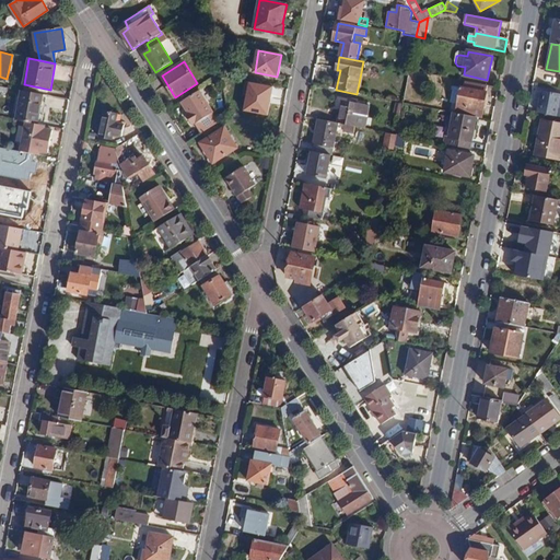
[(246,83),(244,111),(269,112),(271,84),(246,83)]
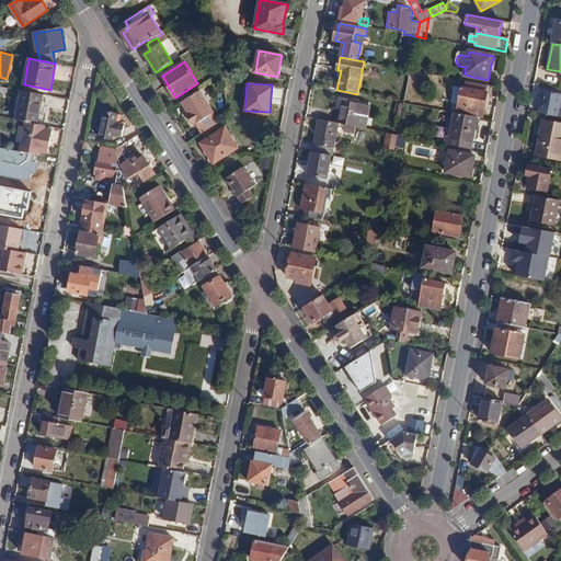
[(483,110),(487,93),(462,89),(459,105),(483,110)]
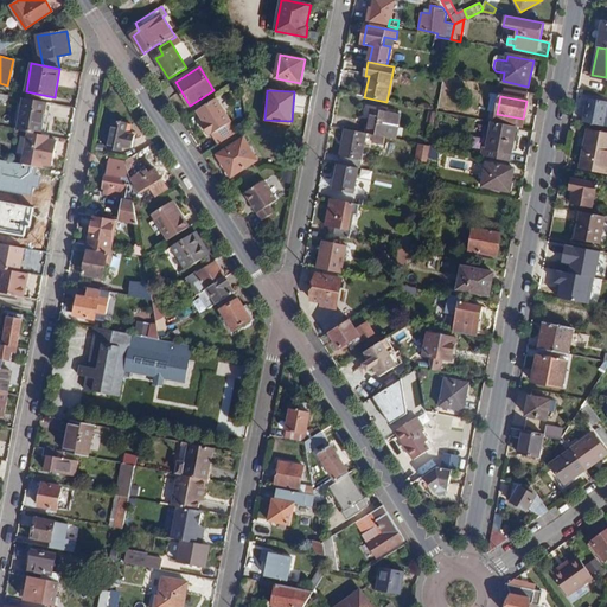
[(24,98),(18,131),(36,133),(42,134),(48,103),(24,98)]
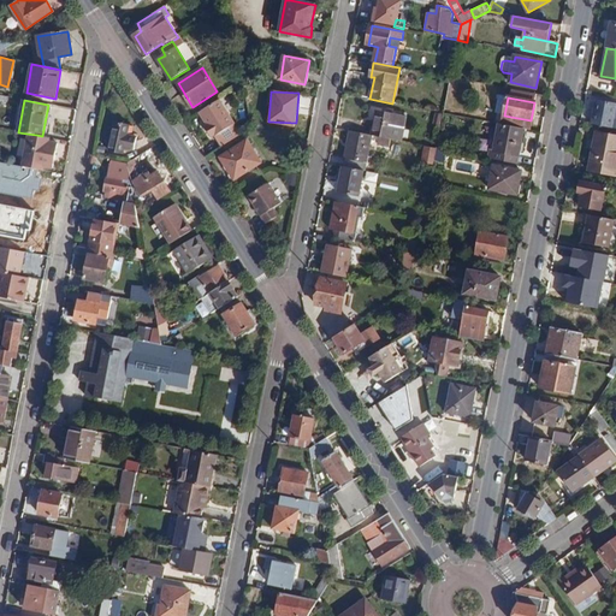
[(594,112),(592,124),(612,128),(615,107),(615,102),(596,100),(594,106),(590,106),(588,111),(594,112)]
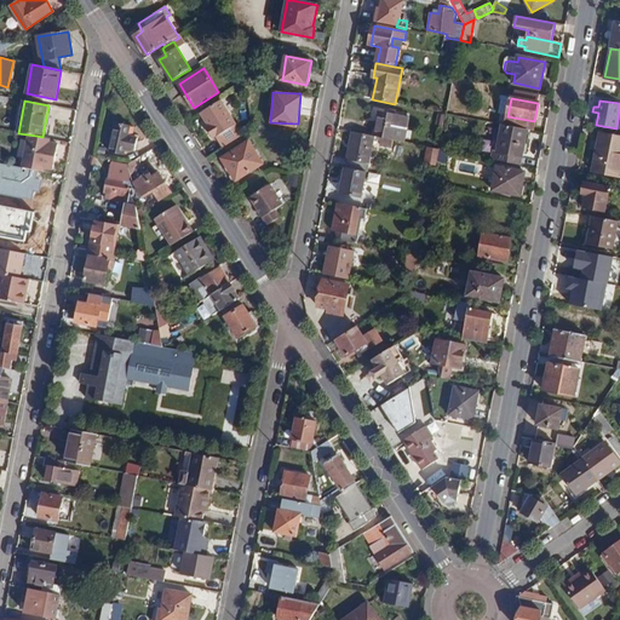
[(218,102),(199,114),(206,127),(204,128),(210,139),(213,137),(214,139),(234,127),(218,102)]
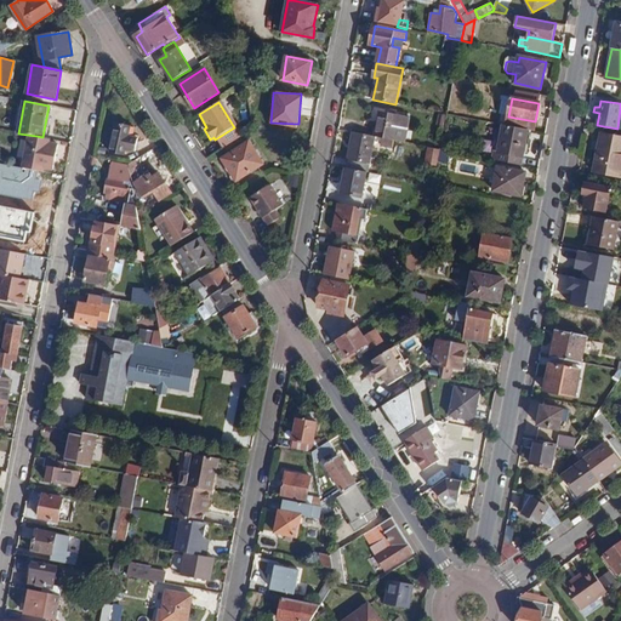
[(382,112),(376,137),(382,138),(392,141),(396,126),(406,129),(409,118),(399,115),(389,113),(382,112)]
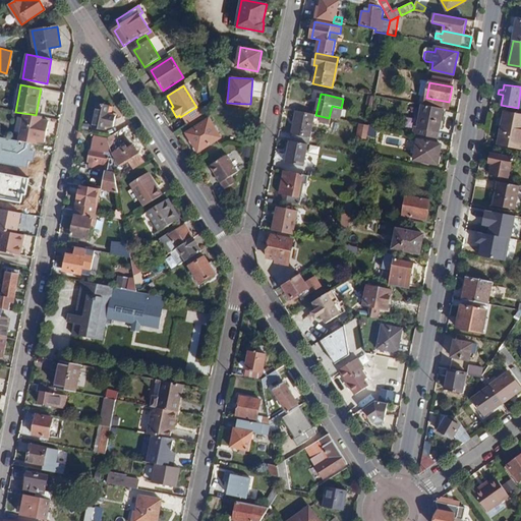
[(223,109),(225,97),(217,95),(214,107),(223,109)]
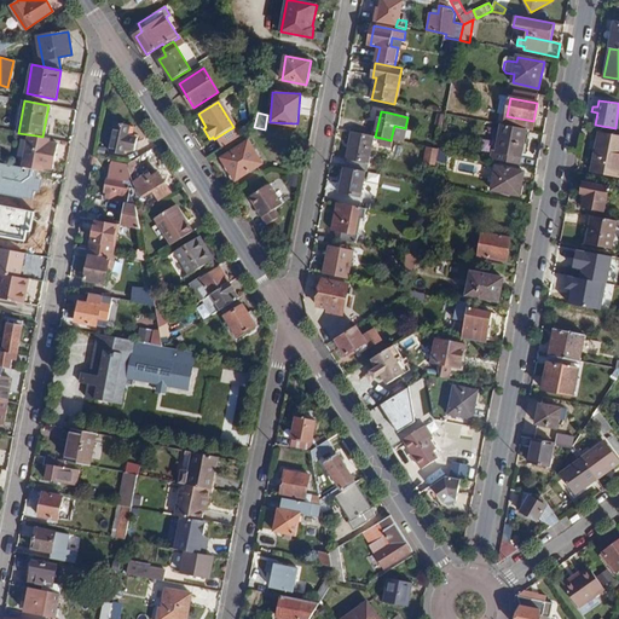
[(128,136),(129,125),(116,122),(110,151),(123,155),(125,149),(136,150),(138,138),(128,136)]
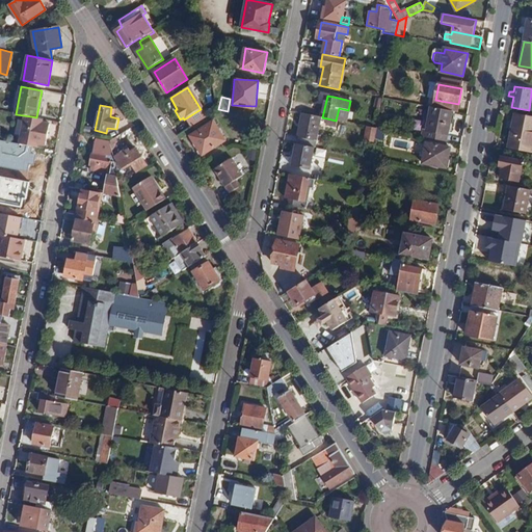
[(452,111),(431,107),(425,137),(447,141),(452,111)]
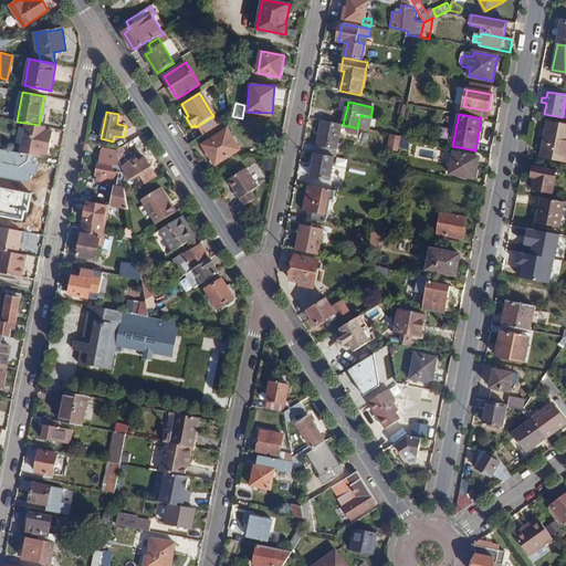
[(323,122),(316,154),(334,157),(335,157),(341,125),(323,122)]
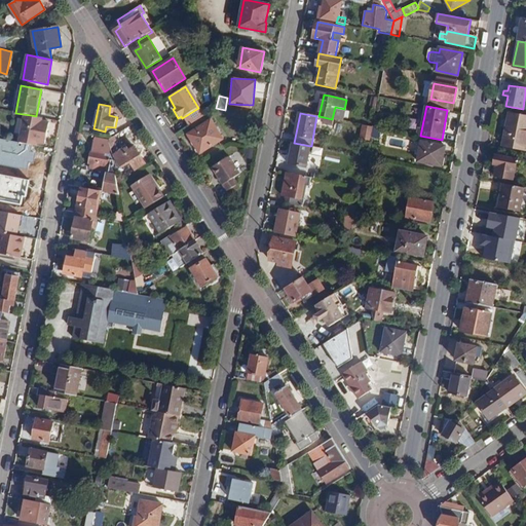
[(525,115),(510,113),(503,145),(525,149),(525,147),(525,115)]
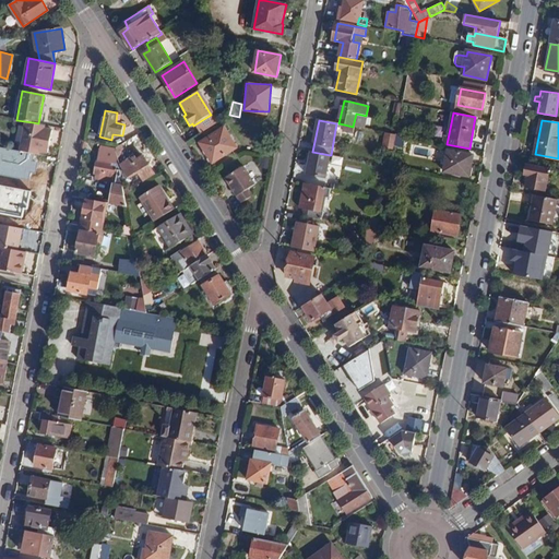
[(33,122),(28,146),(36,149),(35,150),(40,151),(48,152),(51,131),(45,129),(45,126),(38,123),(33,122)]
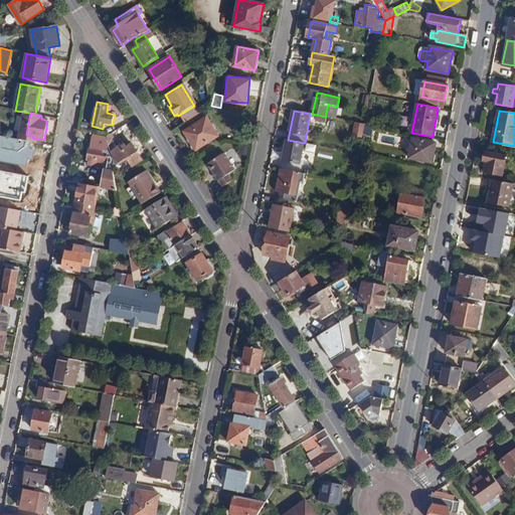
[(325,117),(317,115),(316,121),(325,123),(327,117),(325,117)]
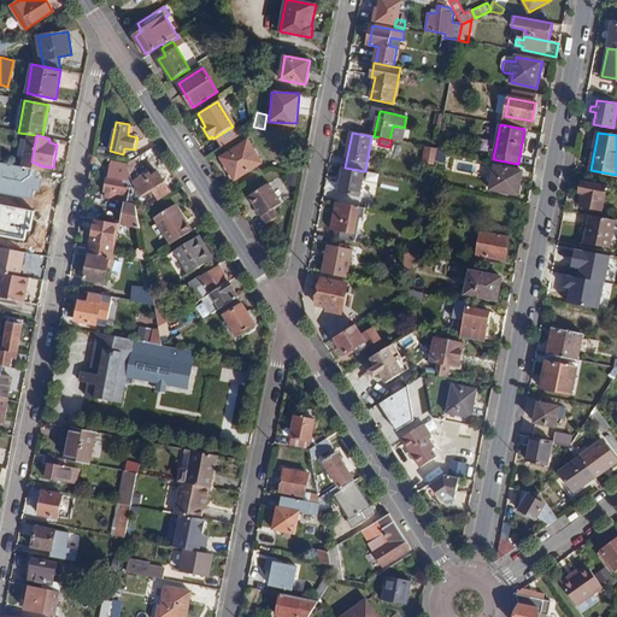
[(262,164),(247,141),(222,158),(235,181),(262,164)]
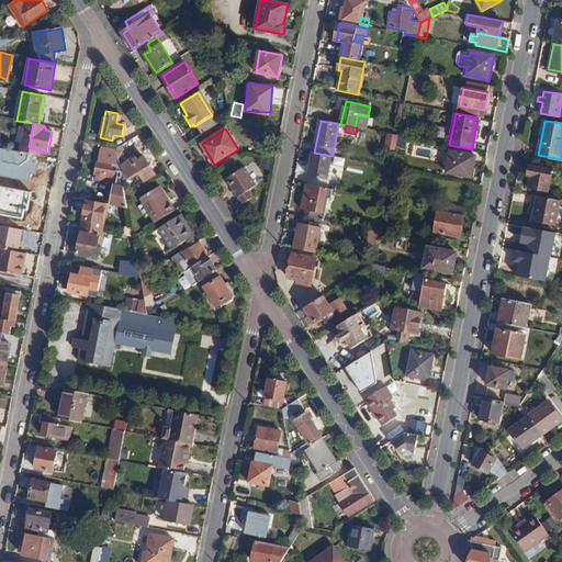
[(394,148),(396,136),(389,135),(386,146),(394,148)]
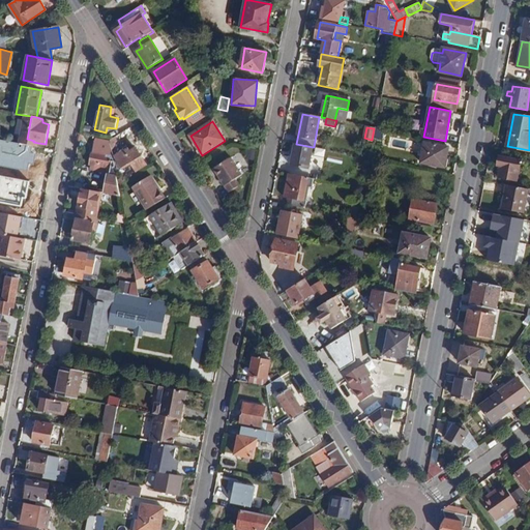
[(376,127),(374,138),(383,140),(385,129),(383,129),(376,127)]
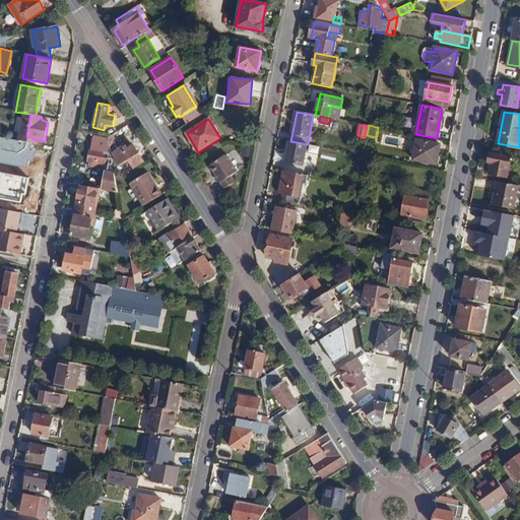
[(108,138),(111,152),(117,149),(115,137),(116,136),(116,133),(108,138)]
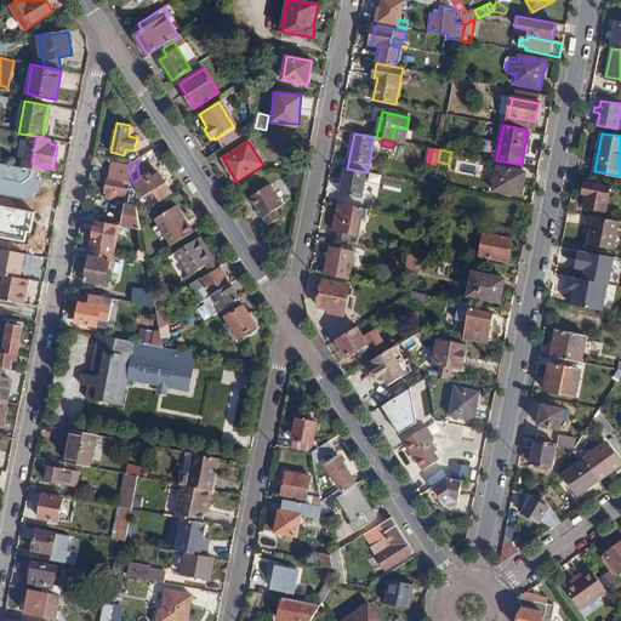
[(129,165),(110,161),(106,198),(104,200),(125,204),(129,189),(134,189),(132,182),(129,165)]
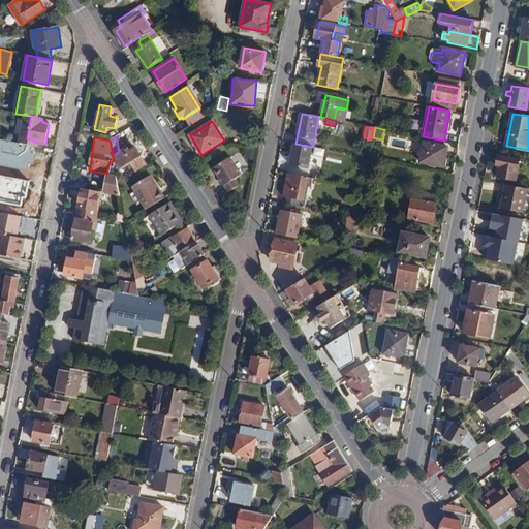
[(444,166),(447,147),(425,143),(421,162),(444,166)]
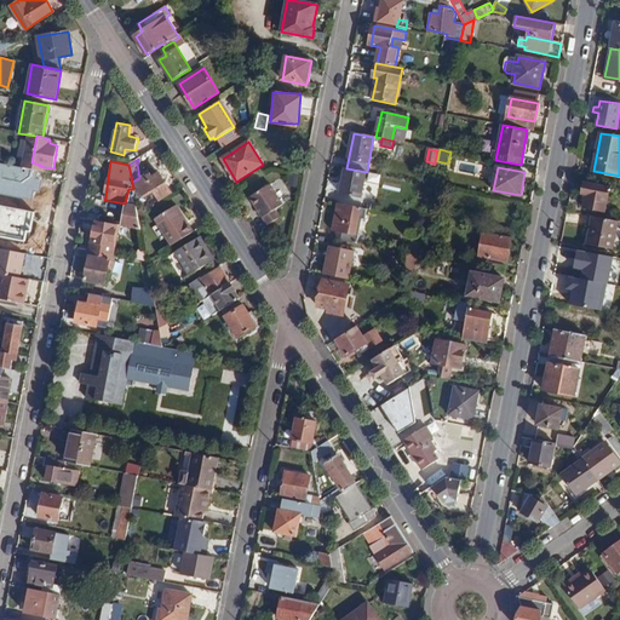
[(346,168),(343,182),(342,193),(361,196),(366,172),(346,168)]
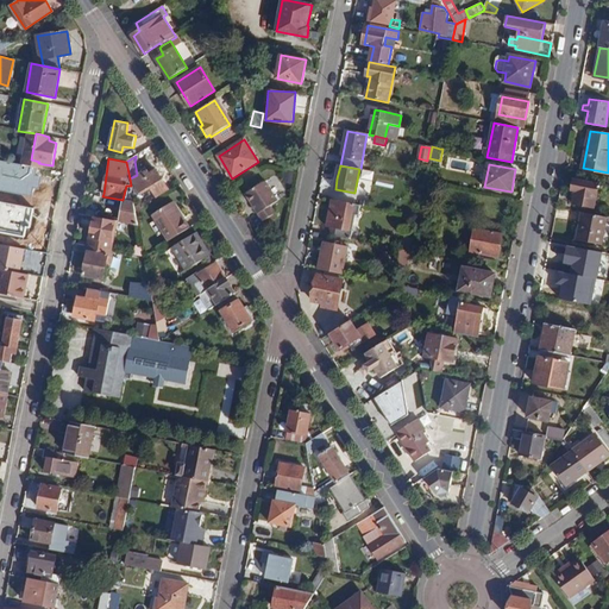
[(131,186),(132,190),(137,188),(140,194),(151,187),(157,195),(168,188),(161,176),(158,173),(156,169),(149,175),(146,171),(139,175),(138,174),(137,175),(130,179),(131,186)]
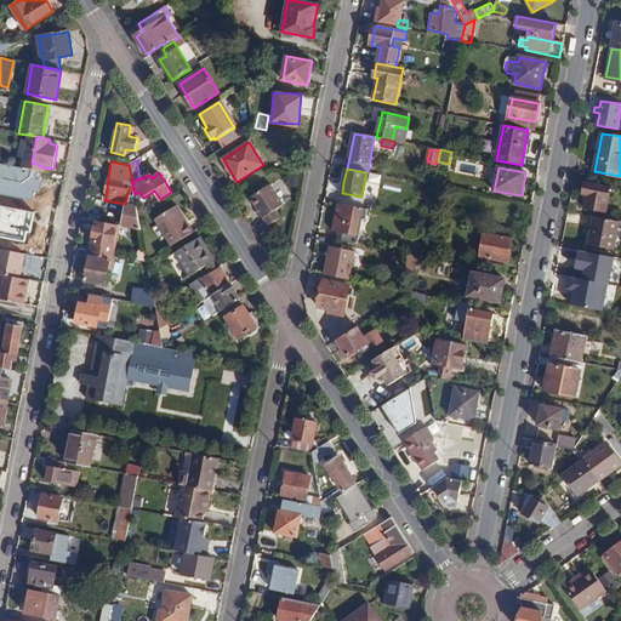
[(605,211),(610,187),(585,182),(582,193),(587,194),(585,206),(605,211)]
